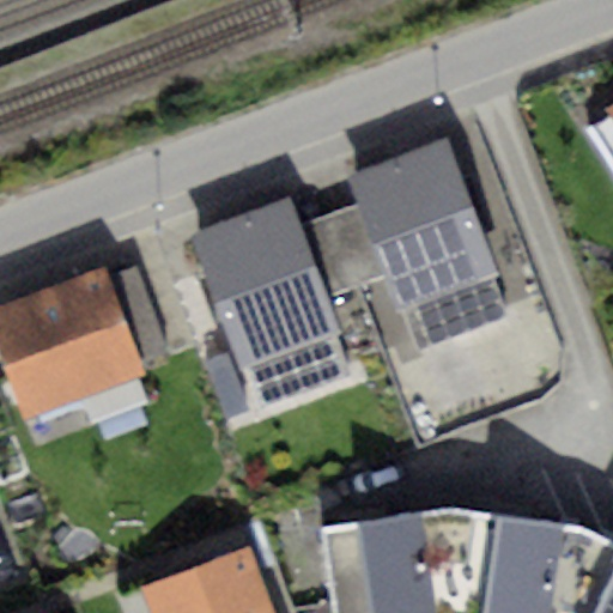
[(447,143),(352,176),(362,204),(388,274),(414,351),(510,316),(447,143)]
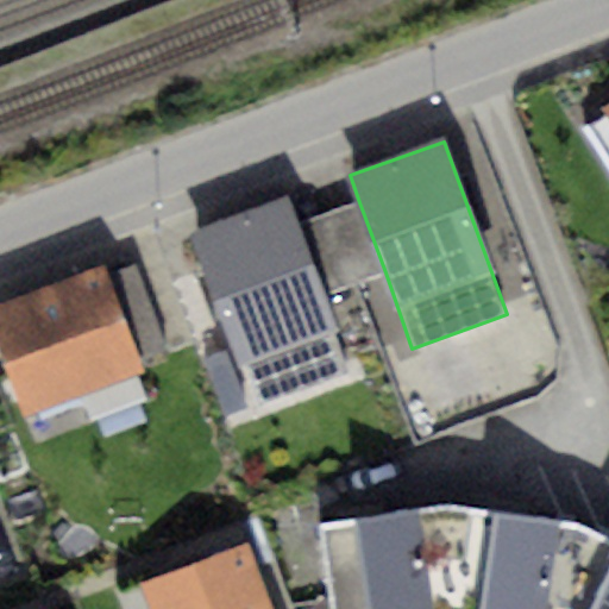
[(287,199),(192,233),(257,409),(352,374),(324,295),(297,225),(287,199)]
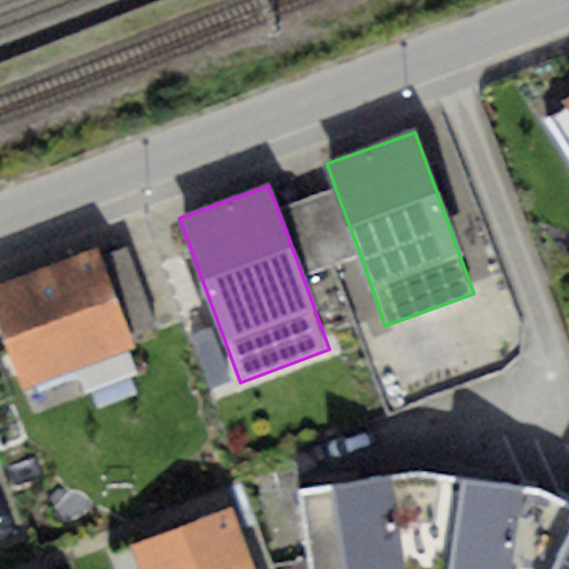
[(336,189),(278,210),(302,276),(360,255),(336,189)]
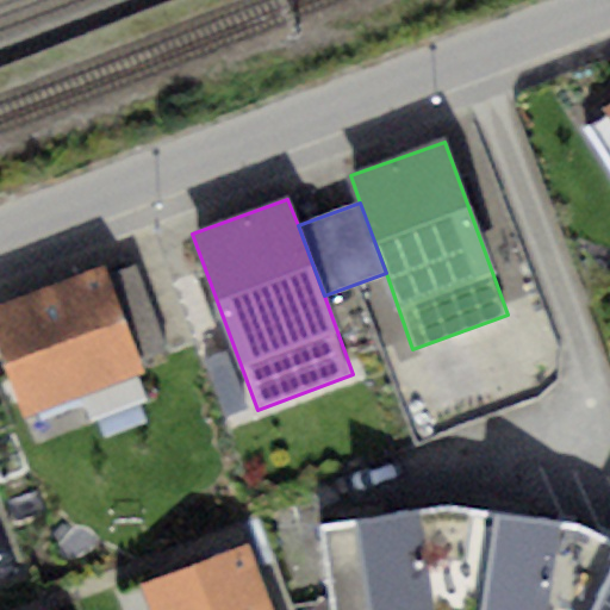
[(135,265),(104,275),(135,361),(166,350),(135,265)]
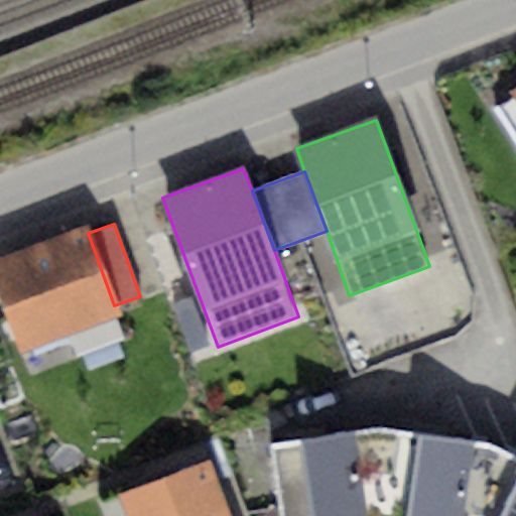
[(86,227),(0,258),(0,297),(19,351),(118,315),(114,305),(88,233),(86,227)]
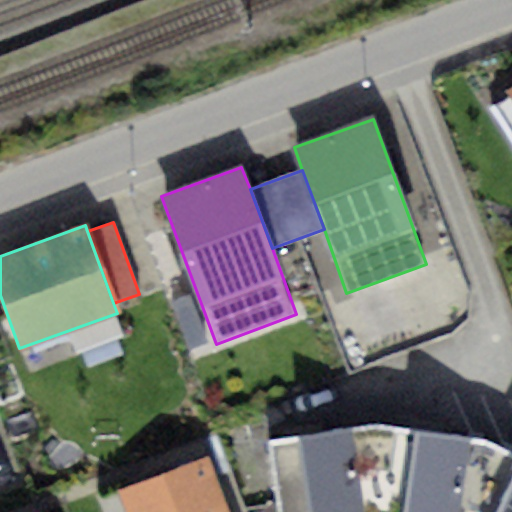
[(368,425),(270,441),(279,511),(406,511),(415,431),(368,425)]
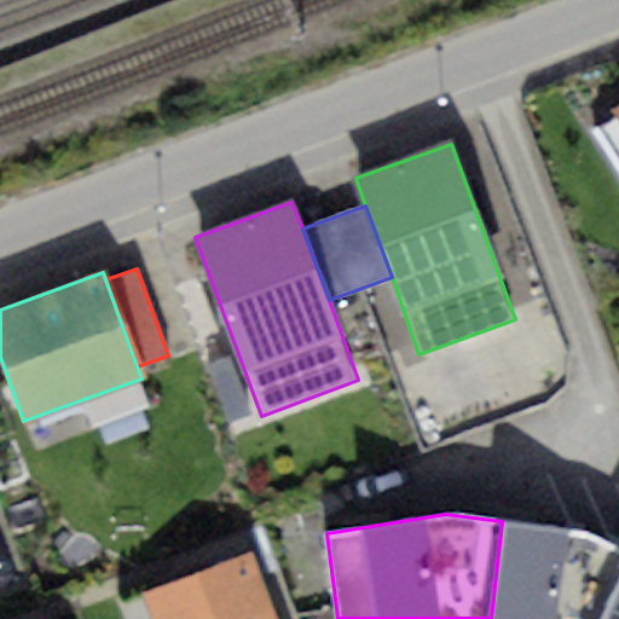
[(618,549),(571,530),(502,521),(491,618),(600,618),(618,579),(618,549)]
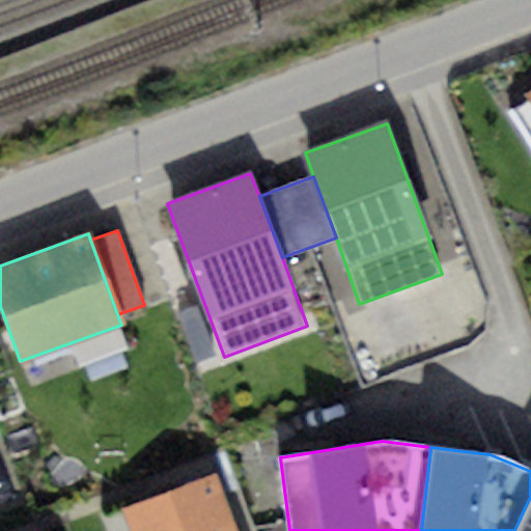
[(236,530),(216,475),(121,510),(130,530),(236,530)]
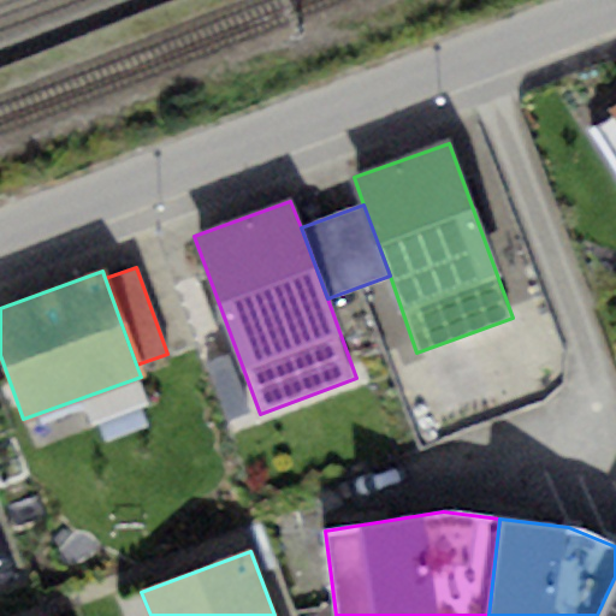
[(615,615),(615,576),(597,615),(615,615)]
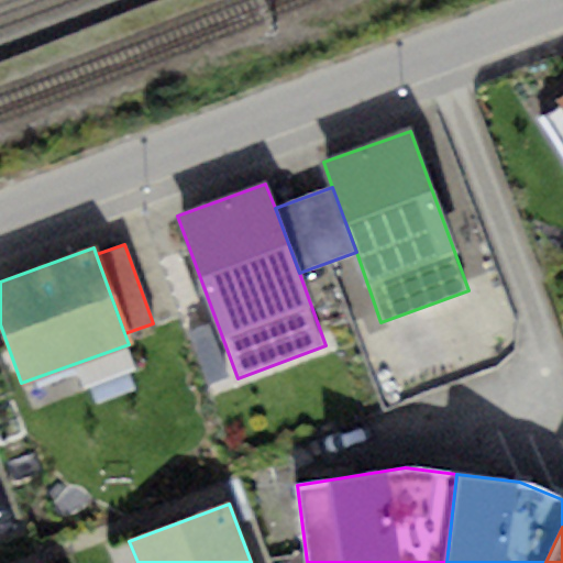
All buildings are outlined.
